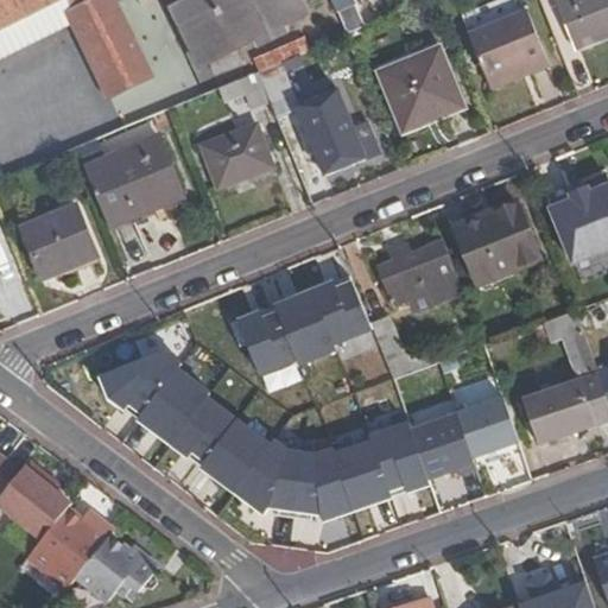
[(0,0),(0,30),(61,0),(69,0),(73,6),(65,10),(111,100),(152,81),(119,14),(113,1),(112,0),(0,0)]
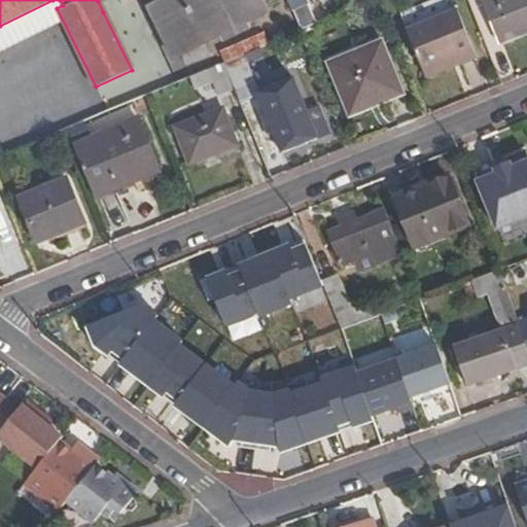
[(99,0),(98,1),(103,12),(127,0),(99,0)]
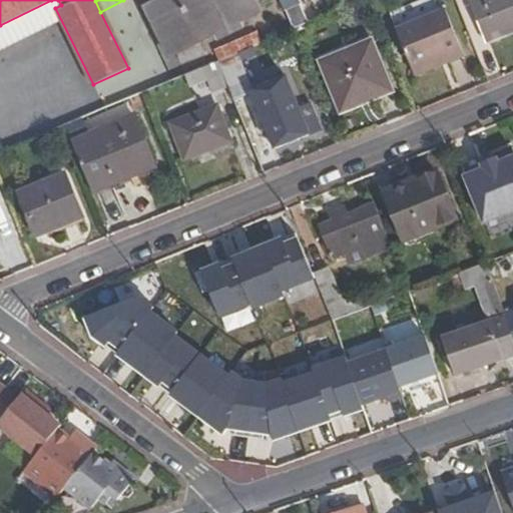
[(166,57),(216,32),(219,38),(242,27),(239,21),(258,13),(253,4),(248,6),(242,1),(241,0),(160,0),(143,8),(166,57)]
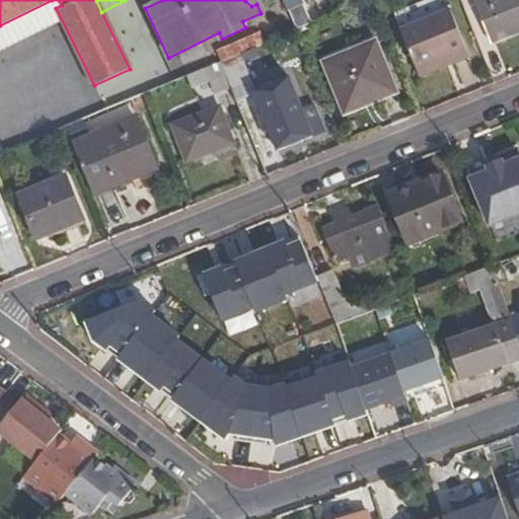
[(283,0),(288,10),(293,8),(303,28),(314,23),(303,0),(283,0)]
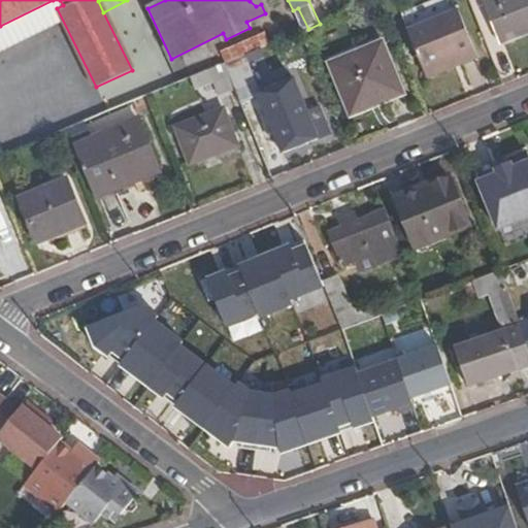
[(376,0),(389,30),(427,13),(422,0),(376,0)]
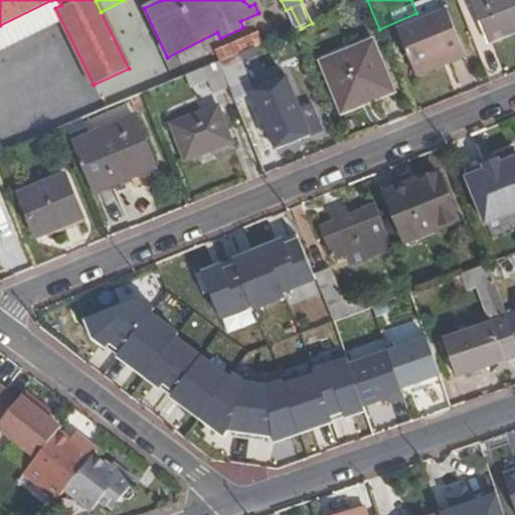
[(411,0),(416,13),(425,9),(421,0),(411,0)]
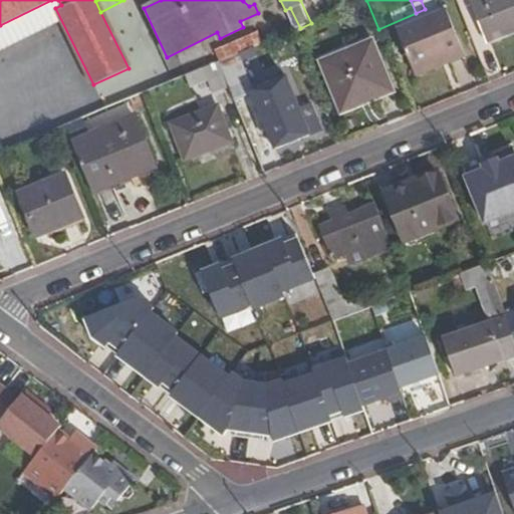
[(421,0),(425,9),(446,0),(421,0)]
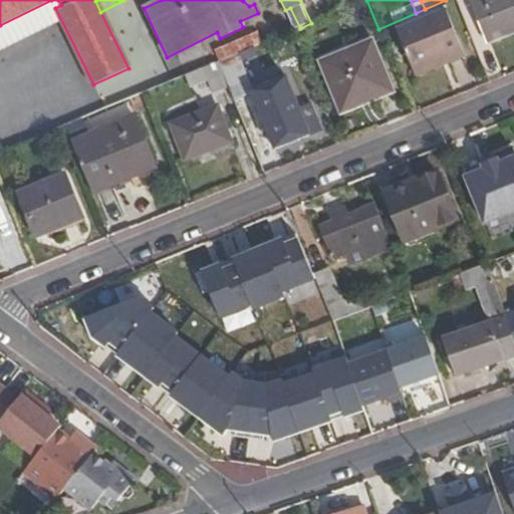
[(485,43),(513,30),(513,0),(477,0),(469,4),(485,43)]
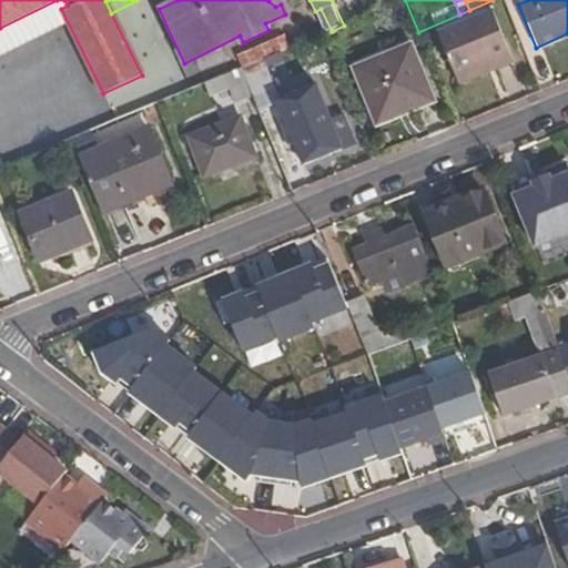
[(437,37),(456,78),(494,62),(496,70),(515,63),(493,13),(437,37)]
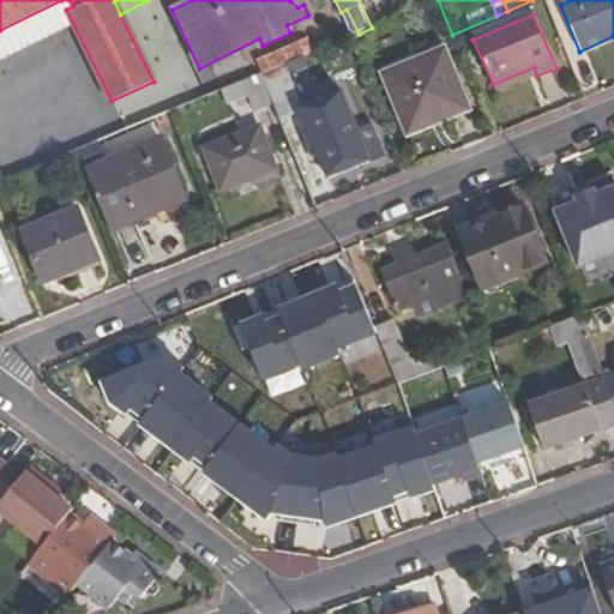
[(345,38),(315,52),(323,68),(353,55),(345,38)]
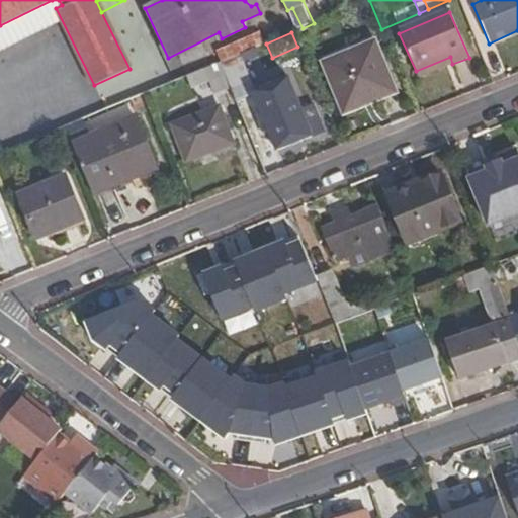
[(372,46),(323,67),(344,117),(394,96),(372,46)]
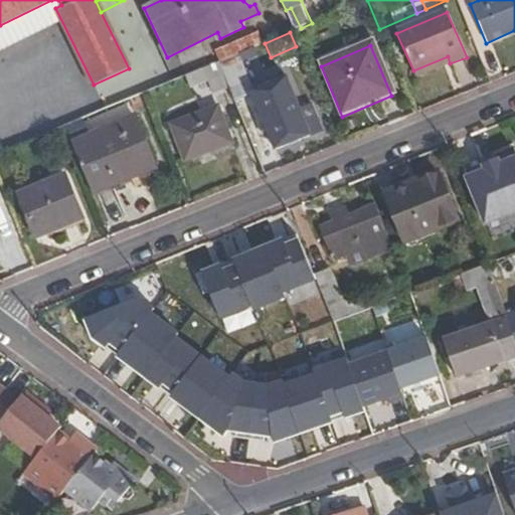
[(216,64),(225,87),(232,103),(250,95),(234,56),(216,64)]
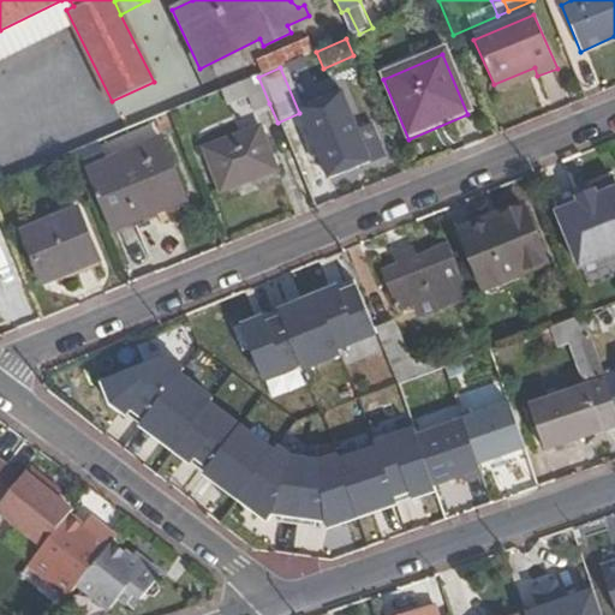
[(535,67),(494,84),(497,93),(537,76),(535,67)]
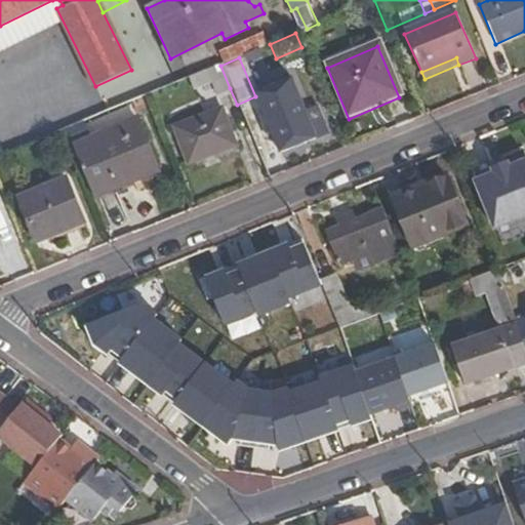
[(220,66),(205,72),(215,95),(230,88),(220,66)]
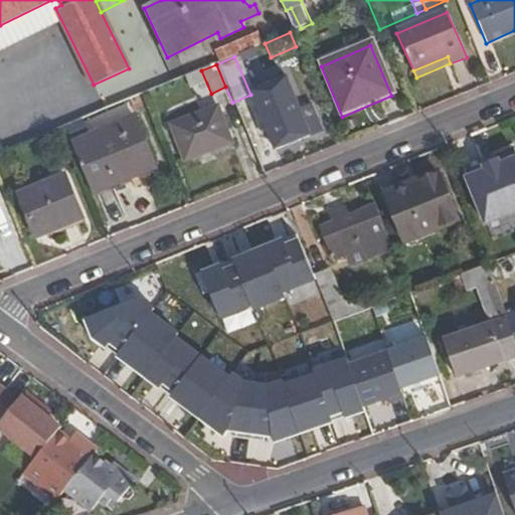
[(303,125),(285,82),(251,96),(275,152),(320,133),(315,120),(303,125)]
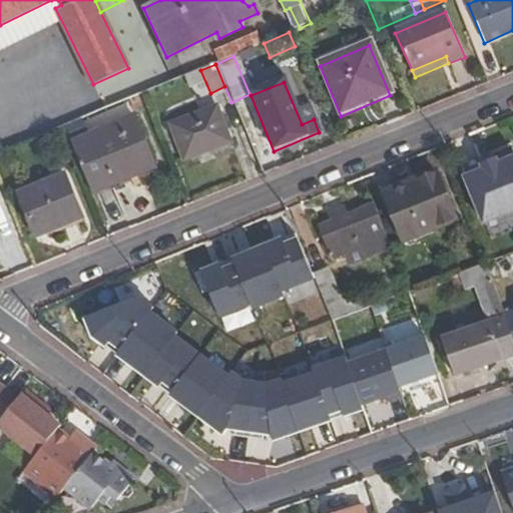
[(183,159),(221,143),(217,132),(224,129),(214,106),(169,125),(183,159)]
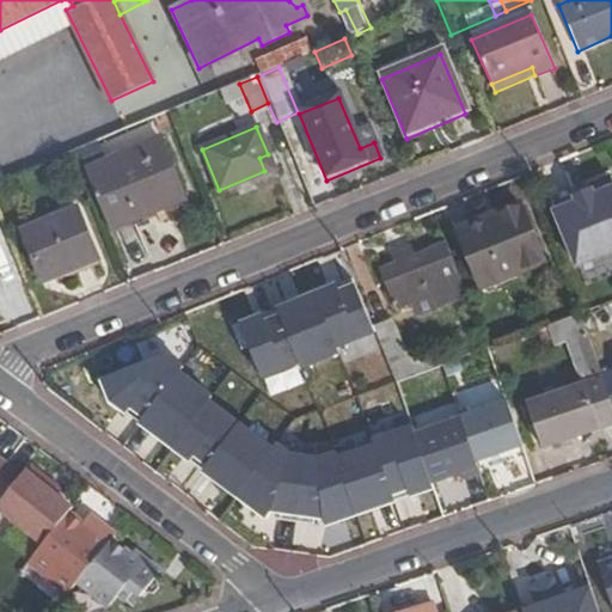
[(158,142),(84,172),(110,234),(183,206),(158,142)]
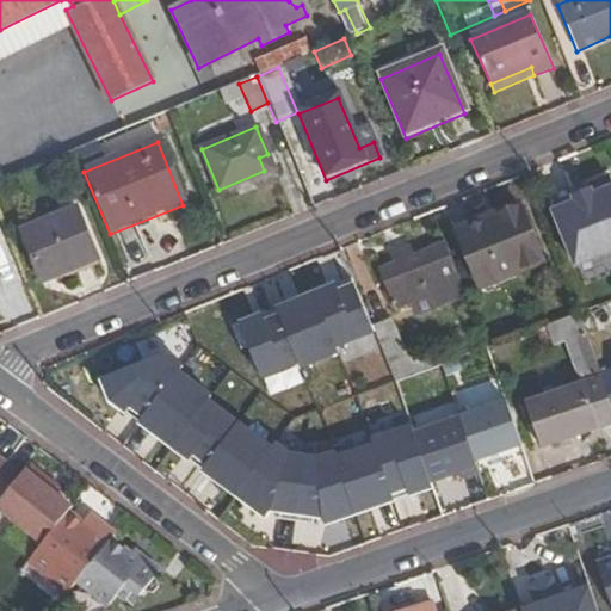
[(259,158),(264,171),(273,167),(267,154),(259,158)]
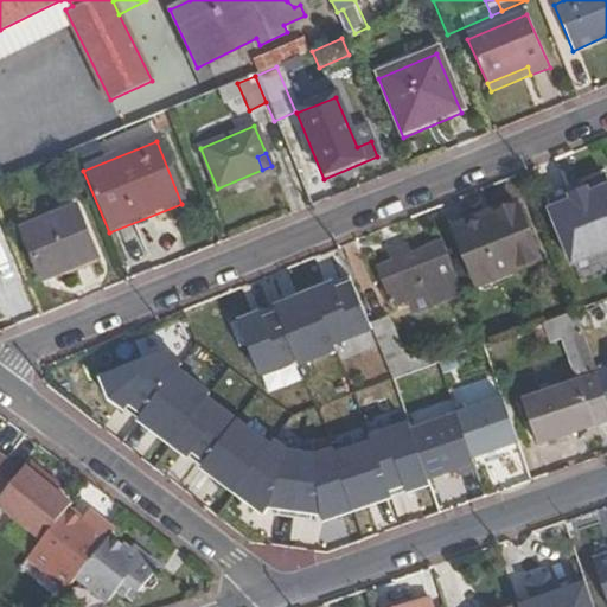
[(570,261),(606,247),(606,186),(589,195),(587,189),(570,195),(573,200),(550,209),(570,261)]
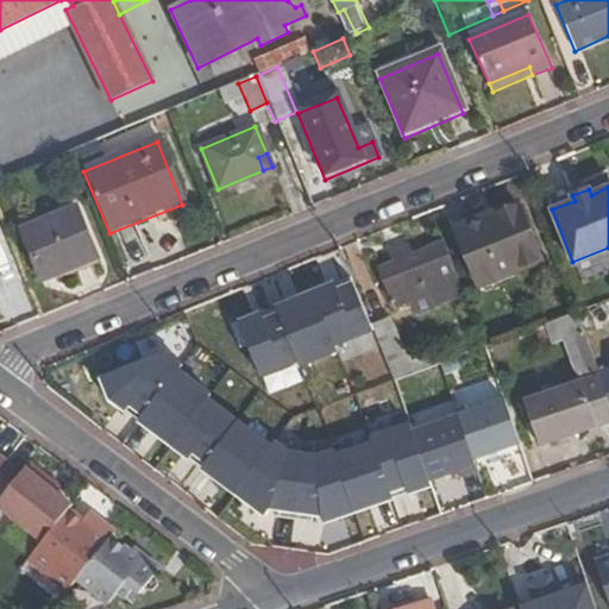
[(458,227),(481,283),(539,261),(516,205),(458,227)]
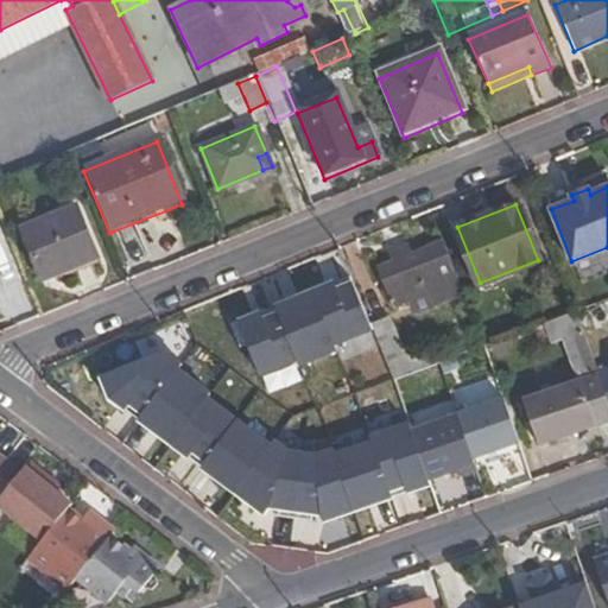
[(42,280),(61,273),(61,271),(94,257),(74,210),(20,232),(42,280)]
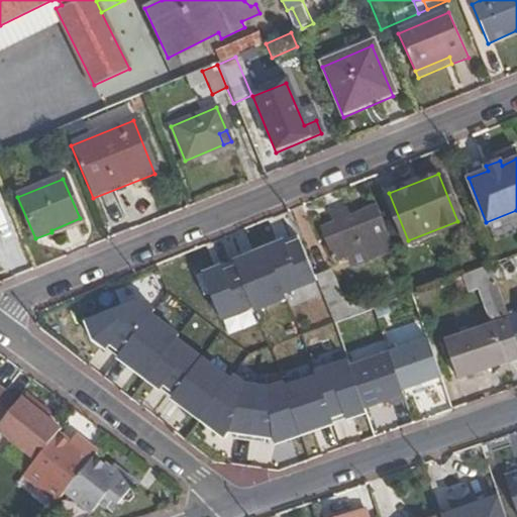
[(387,231),(376,205),(362,210),(364,214),(372,236),(387,231)]
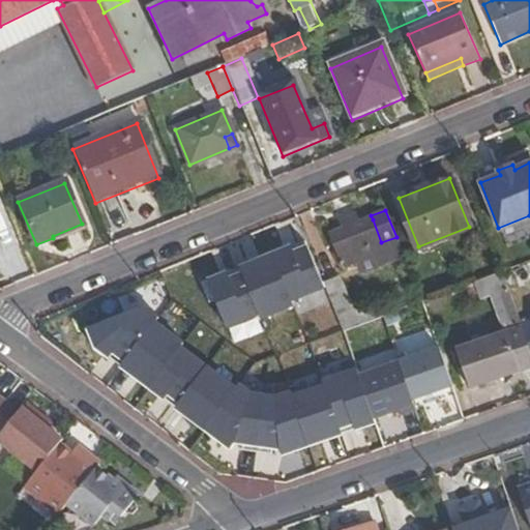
[(386,262),(404,255),(396,237),(381,242),(373,219),(359,225),(357,217),(343,223),(346,231),(333,236),(340,252),(335,254),(341,267),(346,265),(347,268),(383,254),(386,262)]
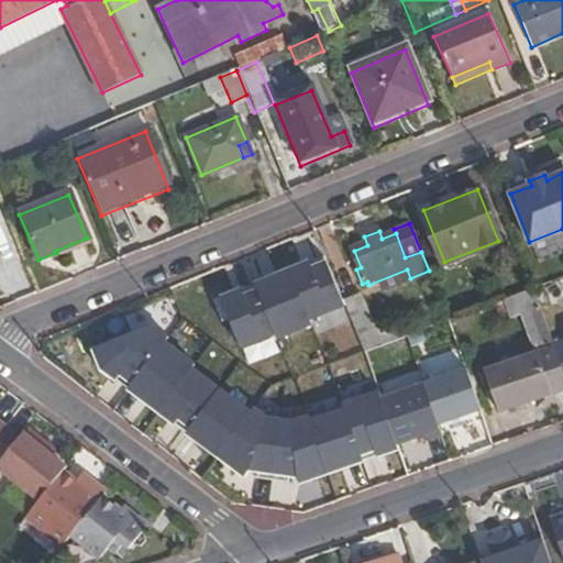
[(341,298),(324,257),(310,263),(309,262),(269,278),(271,279),(221,298),(242,349),(275,334),(277,340),(312,324),(310,320),(344,306),(341,298)]
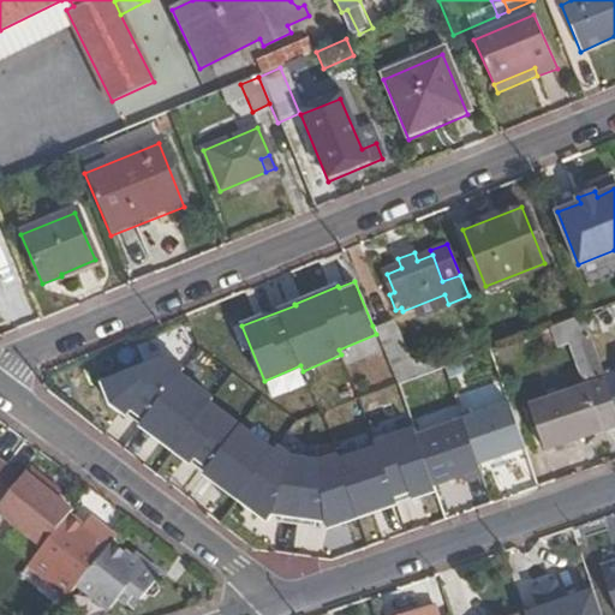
[(608,318),(614,315),(614,302),(603,306),(608,318)]
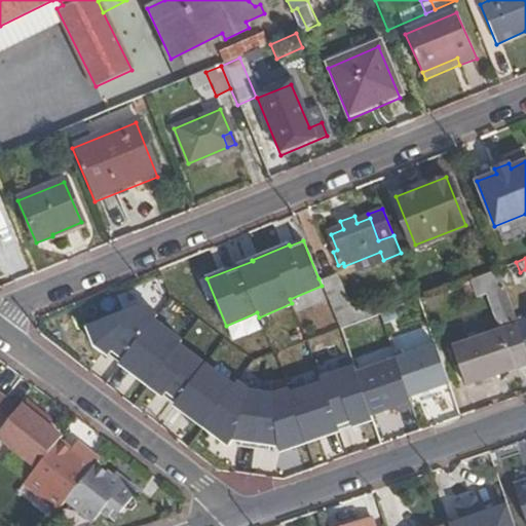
[(462,383),(525,361),(525,346),(498,268),(468,279),(475,295),(485,292),(501,337),(478,345),(475,340),(450,348),(462,383)]
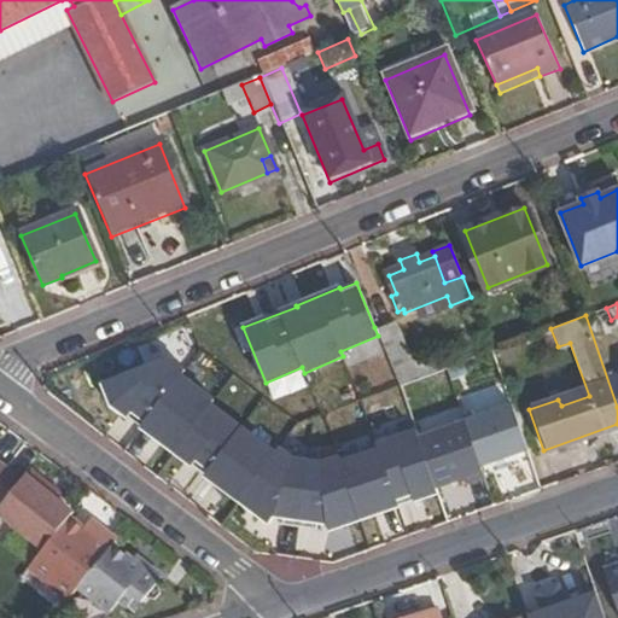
[(398,386),(412,380),(436,372),(429,351),(409,359),(395,320),(374,327),(378,336),(398,386)]
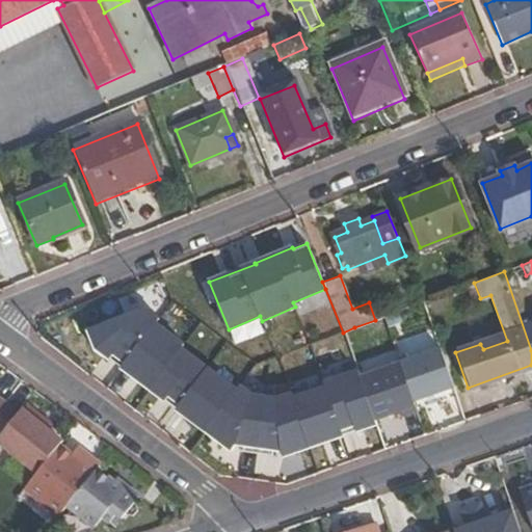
[(441,349),(400,363),(414,401),(453,387),(441,349)]
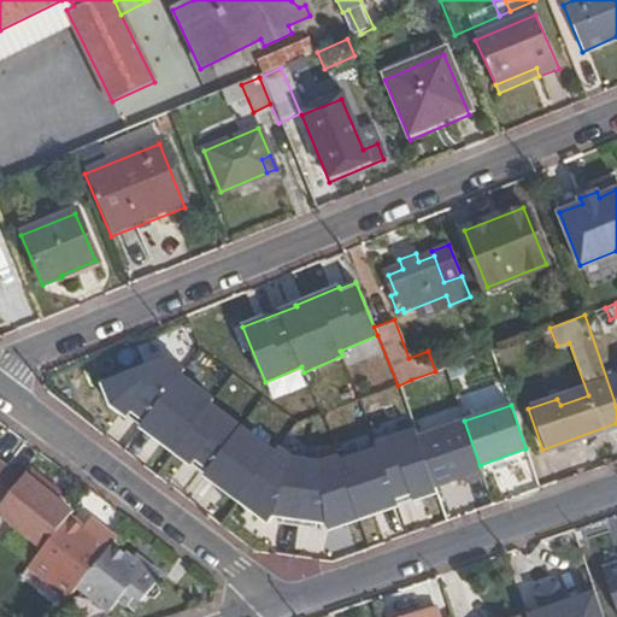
[(464,421),(418,438),(436,487),(481,470),(480,465),(464,421)]
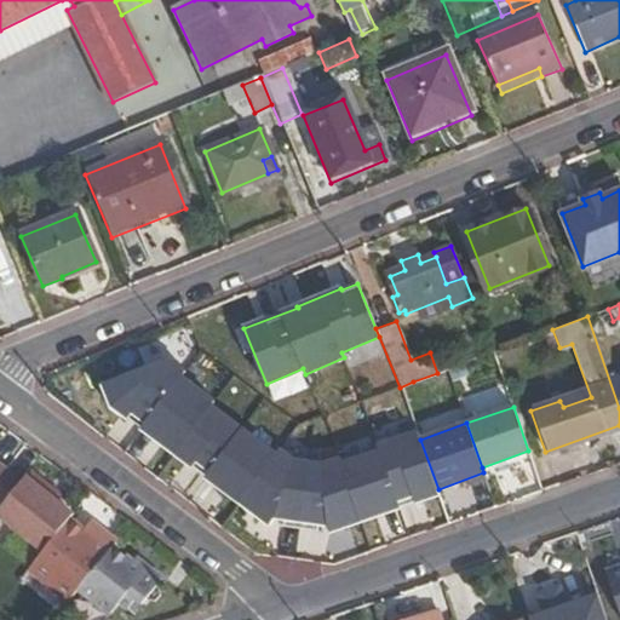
[(0,514),(45,549),(74,511),(27,476),(23,481),(7,469),(0,477),(0,505),(3,507),(0,510),(0,514)]
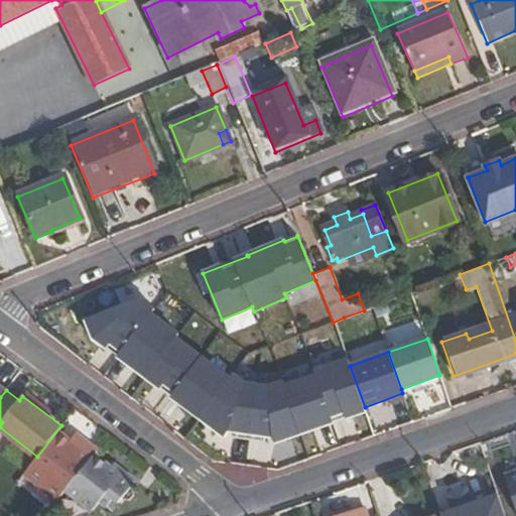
[(37,457),(27,469),(62,496),(69,489),(96,456),(99,450),(88,441),(85,444),(77,438),(61,425),(37,457)]
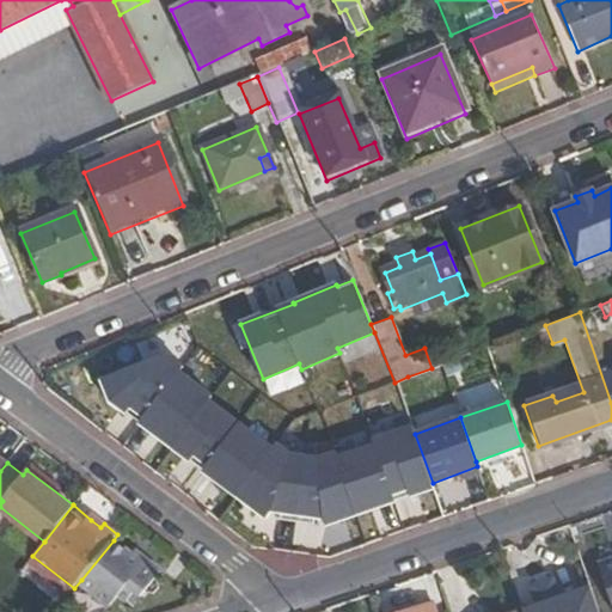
[(95,515),(91,520),(101,527),(104,524),(95,515)]
